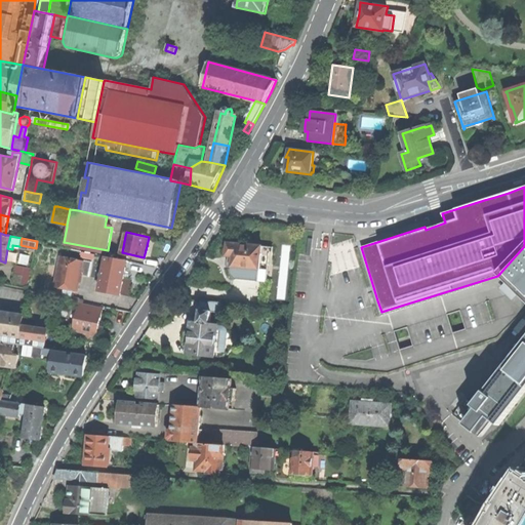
[(108,250),(64,242),(63,246),(107,255),(108,250)]
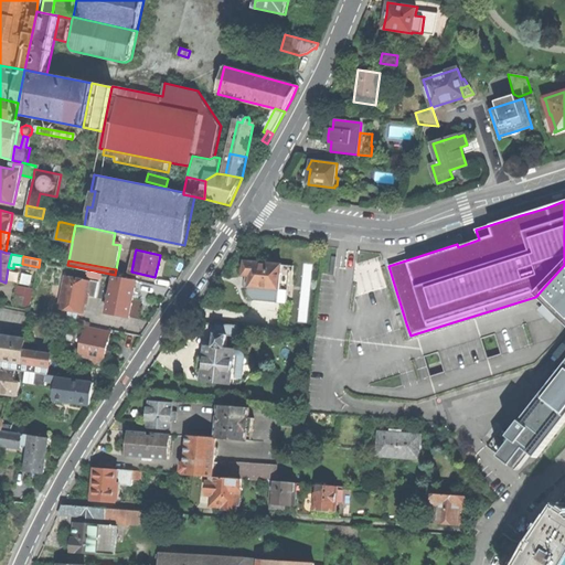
[(278,304),(283,265),(245,262),(245,264),(244,264),(243,273),(244,273),(244,276),(251,276),(249,286),(249,295),(254,301),(278,304)]
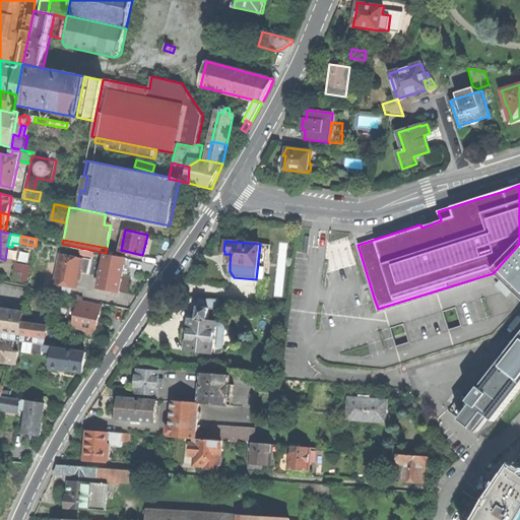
[(260,244),(256,279),(264,279),(267,245),(260,244)]
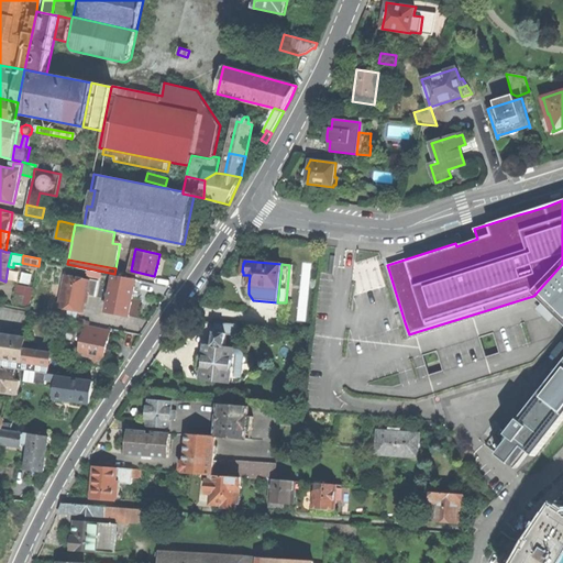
[(510,434),(509,435),(514,438),(508,444),(505,449),(500,455),(512,465),(525,448),(537,456),(562,422),(562,264),(536,294),(562,319),(562,367),(562,368),(553,379),(527,415),(522,420),(521,419),(510,434)]
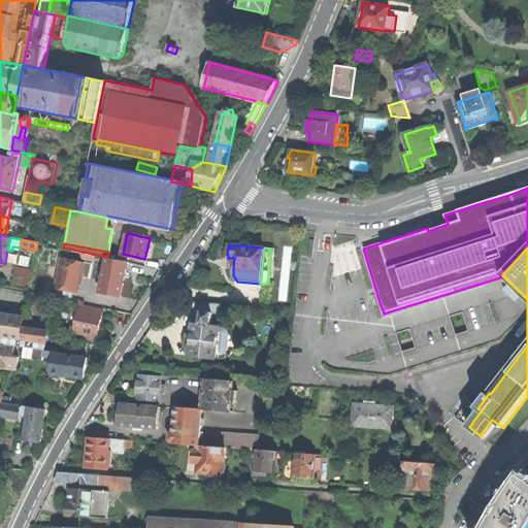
[(62,257),(56,288),(78,292),(81,275),(85,262),(62,257)]
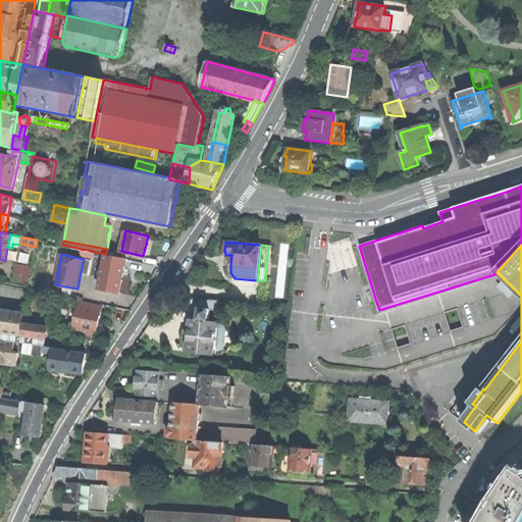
[(106,254),(105,260),(124,264),(126,258),(106,254)]
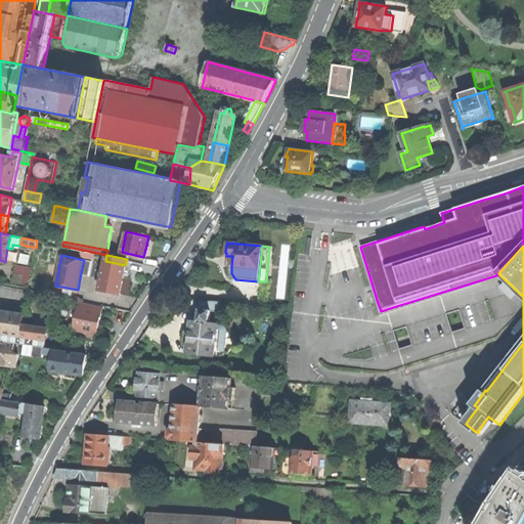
[(84,260),(81,273),(89,275),(92,260),(84,258),(84,260)]
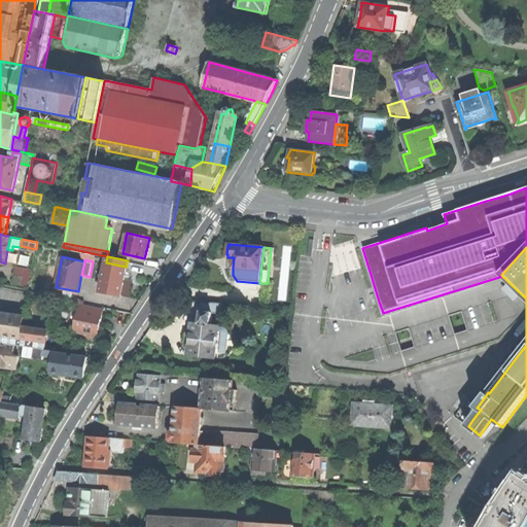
[(124,279),(126,267),(106,262),(104,270),(100,290),(120,294),(124,279)]
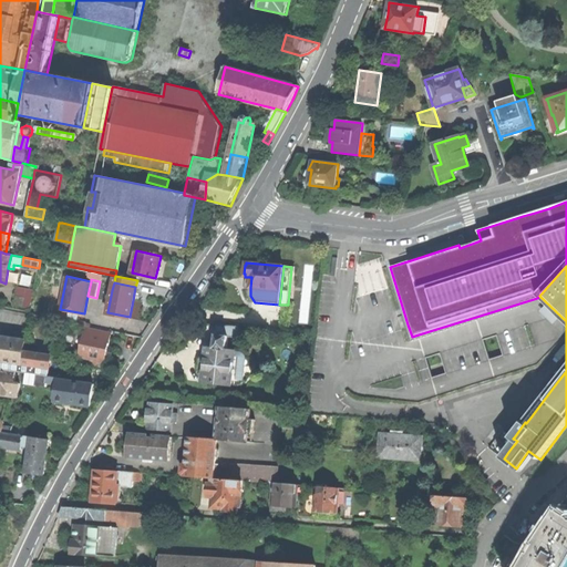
[(18,287),(14,305),(30,307),(34,289),(18,287)]
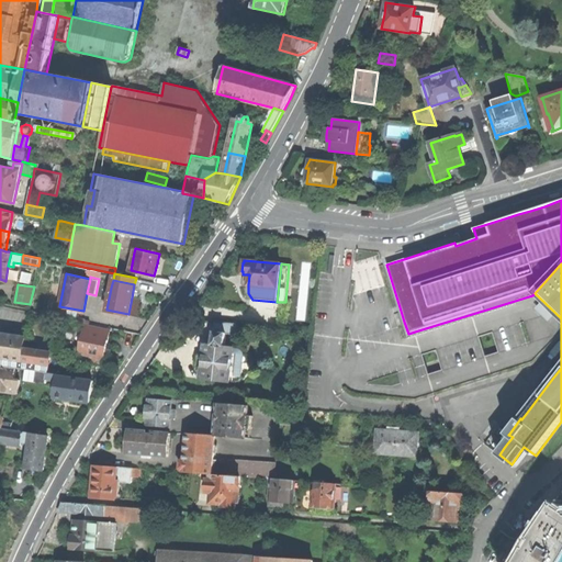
[(215,321),(214,332),(227,333),(227,335),(236,335),(236,334),(237,324),(215,321)]
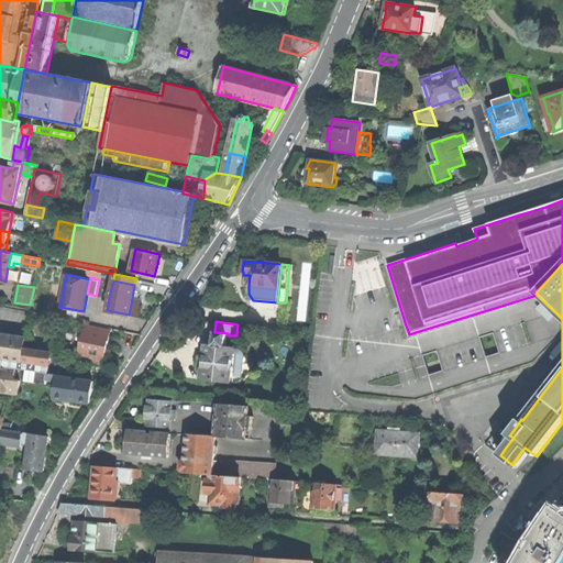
[(85,324),(78,353),(92,356),(91,362),(103,364),(107,349),(107,345),(110,330),(85,324)]
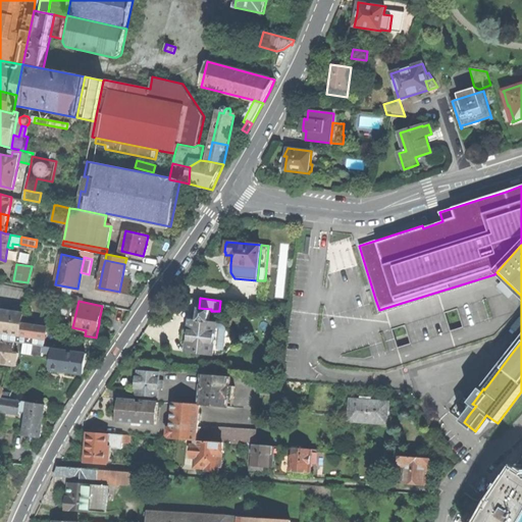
[(236,302),(220,301),(219,310),(225,311),(235,312),(236,302)]
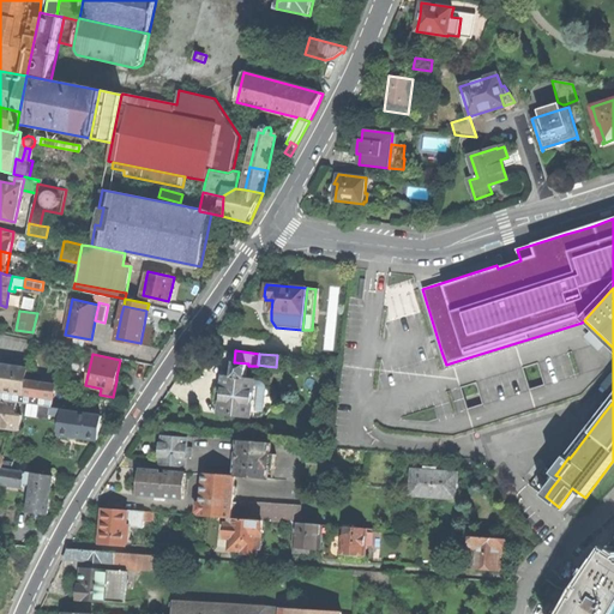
[(234,362),(233,378),(247,379),(248,366),(248,363),(234,362)]
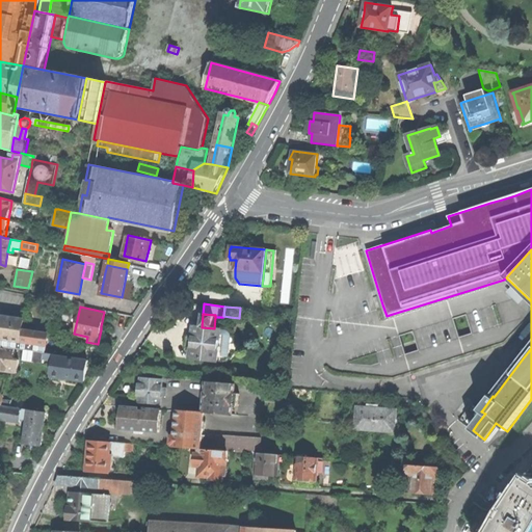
[(0,345),(16,348),(20,349),(23,330),(24,320),(0,316),(0,345)]
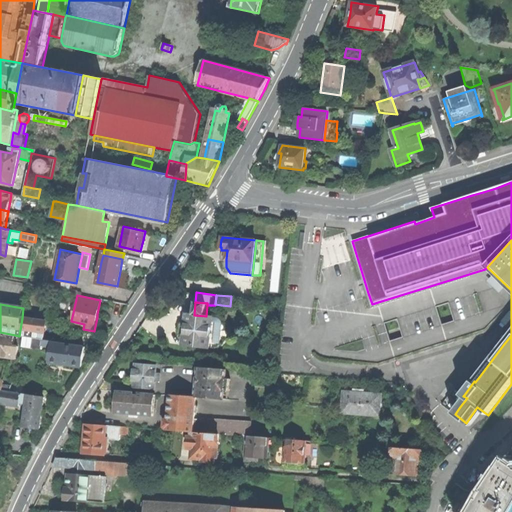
[(186,329),(184,345),(209,348),(212,317),(206,316),(194,315),(187,314),(186,329)]
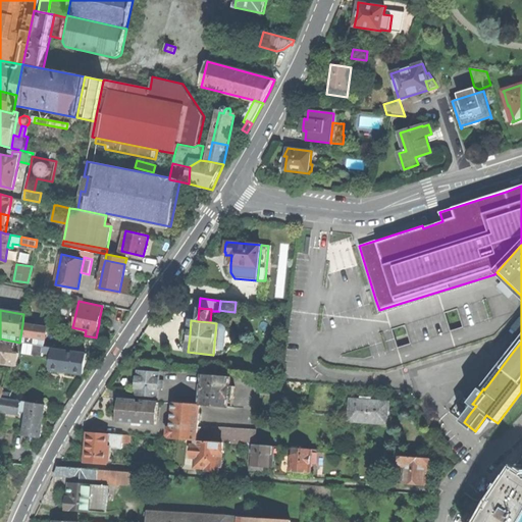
[(222,324),(216,323),(213,355),(219,355),(221,354),(223,353),(224,351),(226,328),(226,326),(224,325),(222,324)]
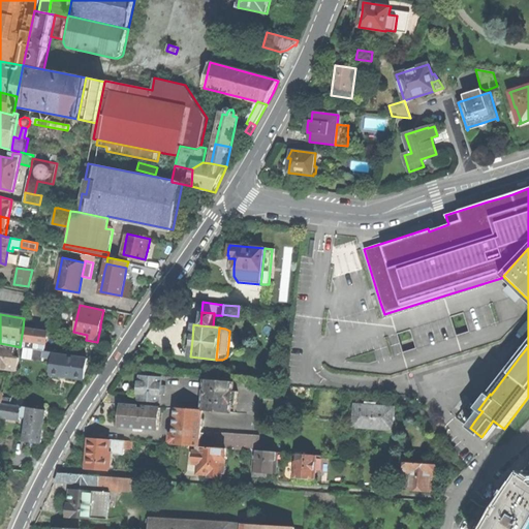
[(49,332),(23,329),(20,347),(36,349),(45,350),(49,332)]
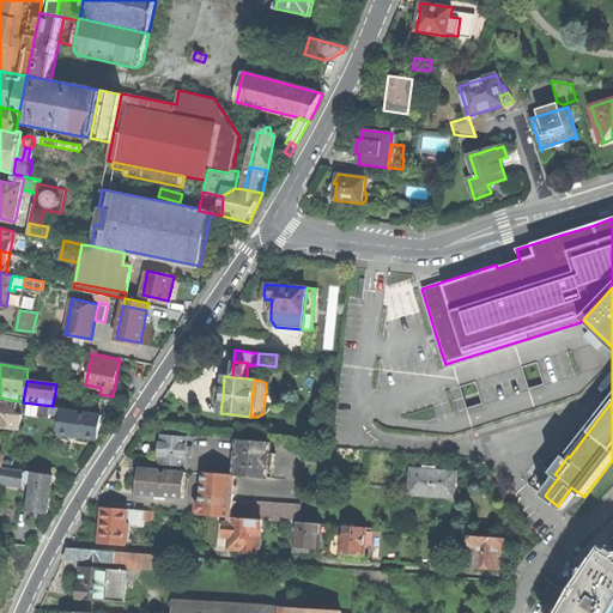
[(0,424),(20,428),(22,414),(16,413),(18,401),(0,398),(0,424)]
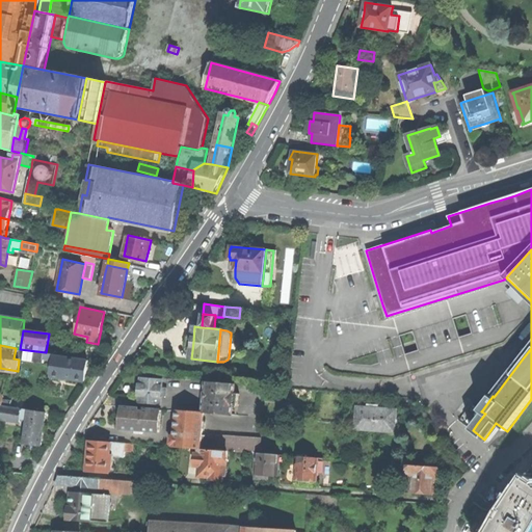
[(46,352),(36,351),(35,361),(48,362),(48,357),(54,358),(54,355),(54,353),(46,352)]
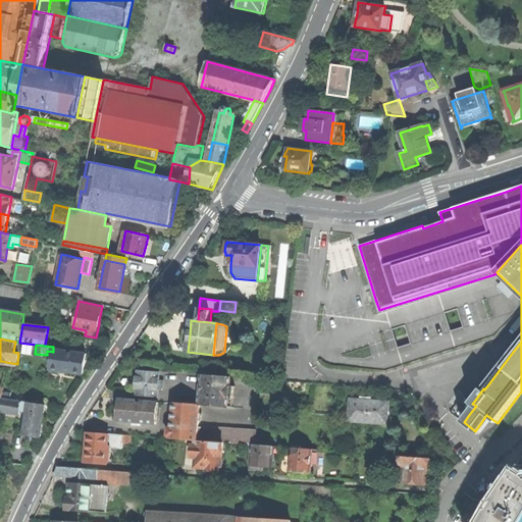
[(87,353),(53,349),(53,352),(51,368),(84,373),(85,362),(87,353)]
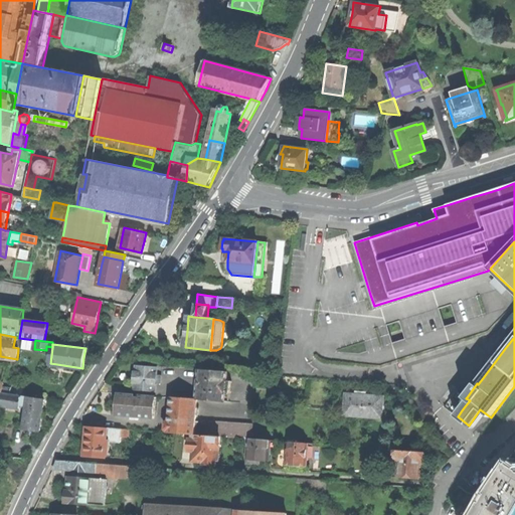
[(136,378),(135,389),(155,390),(156,381),(156,376),(157,368),(137,366),(136,378)]
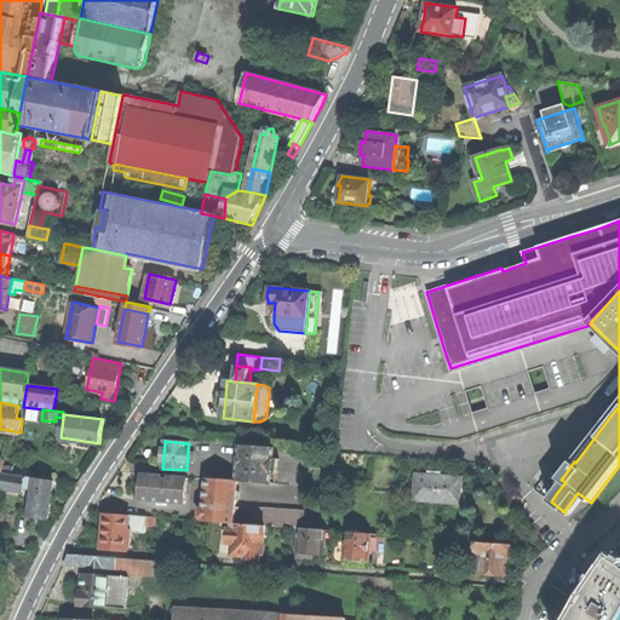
[(235,472),(235,481),(237,481),(277,484),(280,459),(275,459),(276,448),(241,446),(240,459),(239,472),(235,472)]
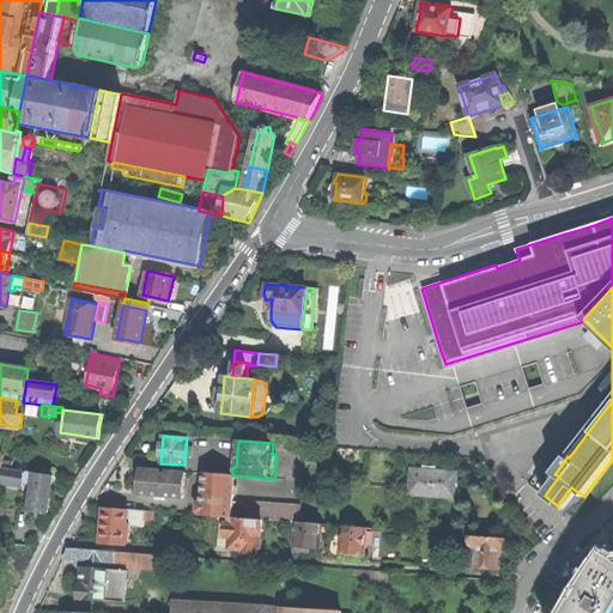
[(13,461),(12,468),(25,471),(28,460),(14,457),(13,461)]
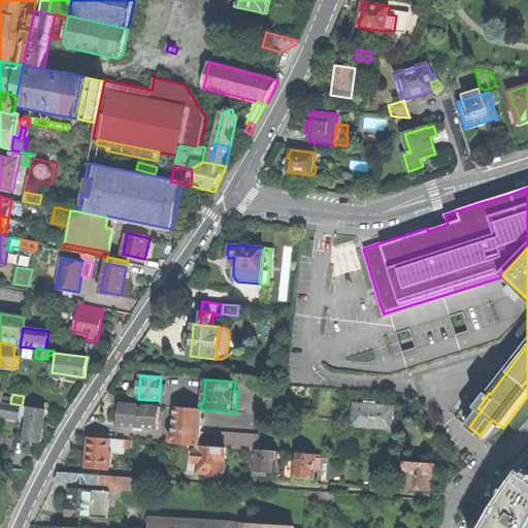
[(0,415),(20,418),(22,405),(10,403),(1,402),(0,410),(0,415)]
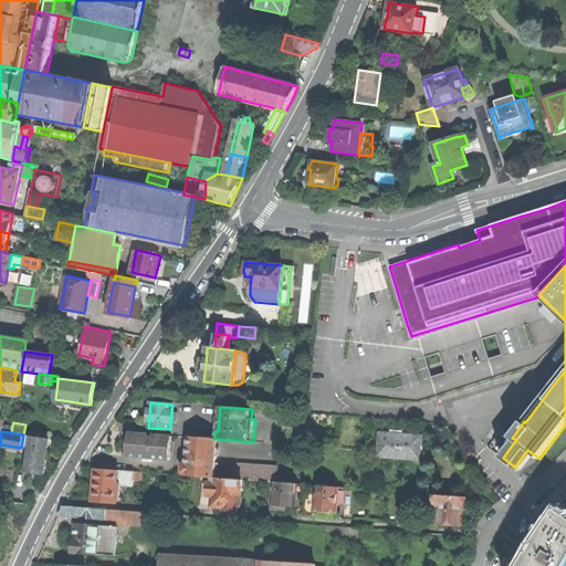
[(129,446),(128,457),(170,460),(171,437),(154,435),(154,438),(148,438),(148,435),(130,433),(129,446)]
